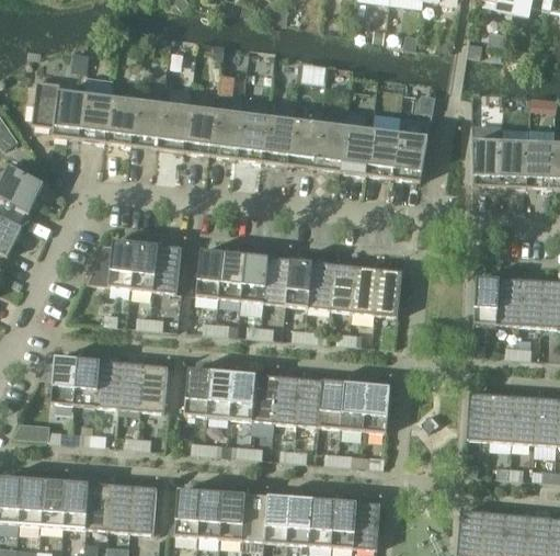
[(180,10),(189,2),(186,0),(169,0),(171,3),(173,1),(180,10)]
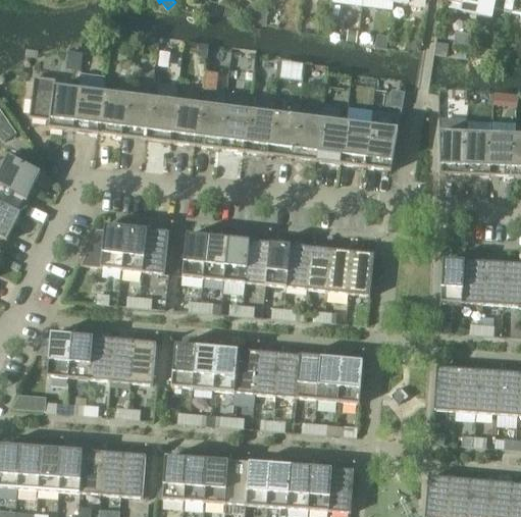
[(462,9),(476,11),(477,0),(458,0),(463,1),(462,9)]
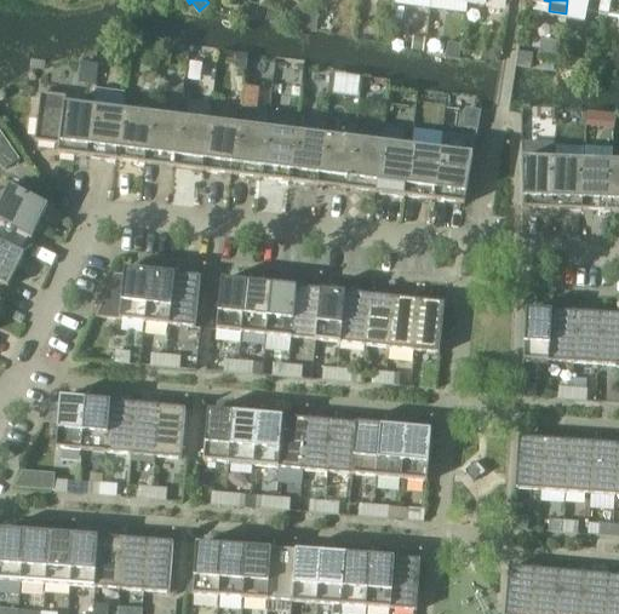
[(567,0),(566,13),(583,17),(584,7),(603,11),(605,0),(567,0)]
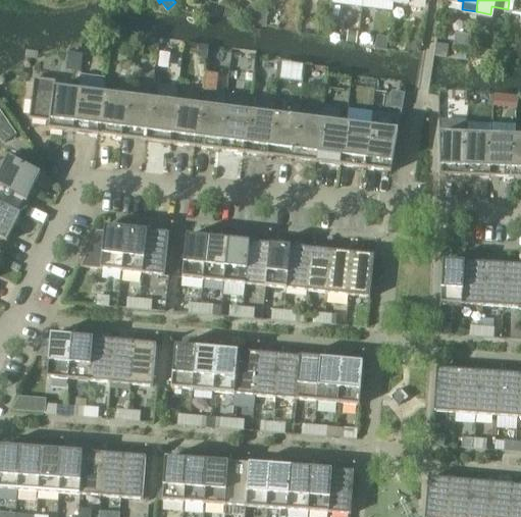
[(509,0),(508,9),(520,11),(520,0),(509,0)]
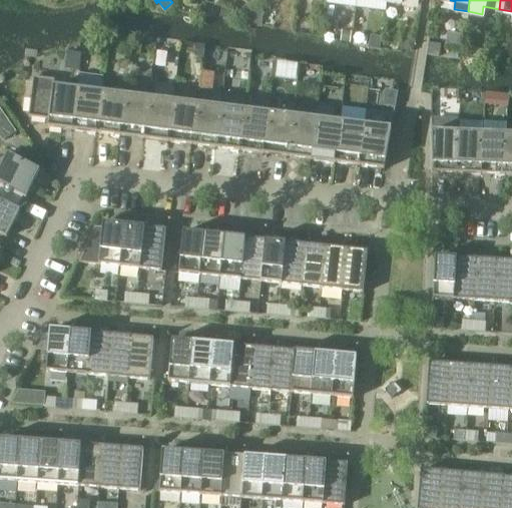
[(230,14),(232,4),(222,2),(221,12),(230,14)]
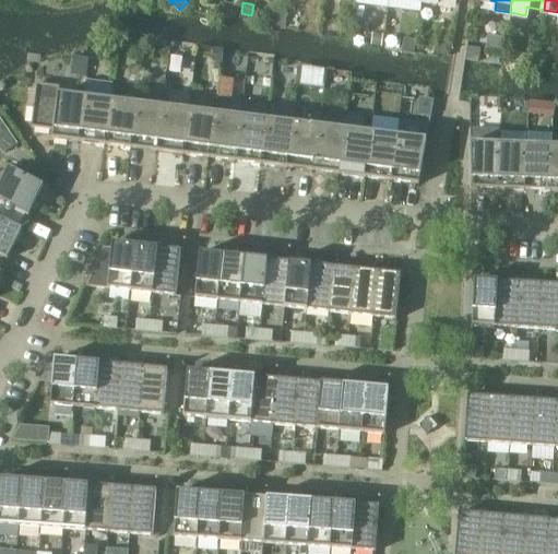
[(341,25),(340,34),(348,35),(349,26),(341,25)]
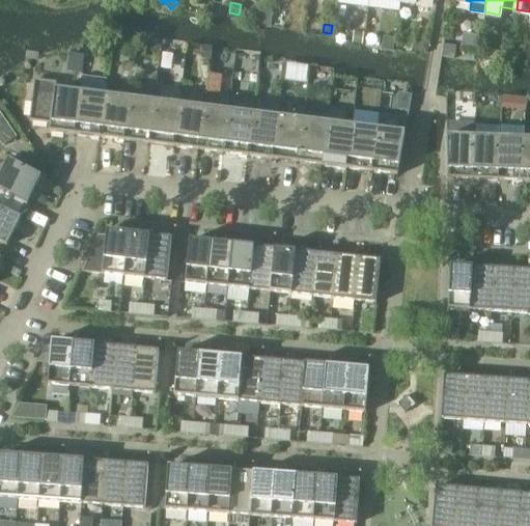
[(353,37),(361,38),(362,28),(354,28),(353,37)]
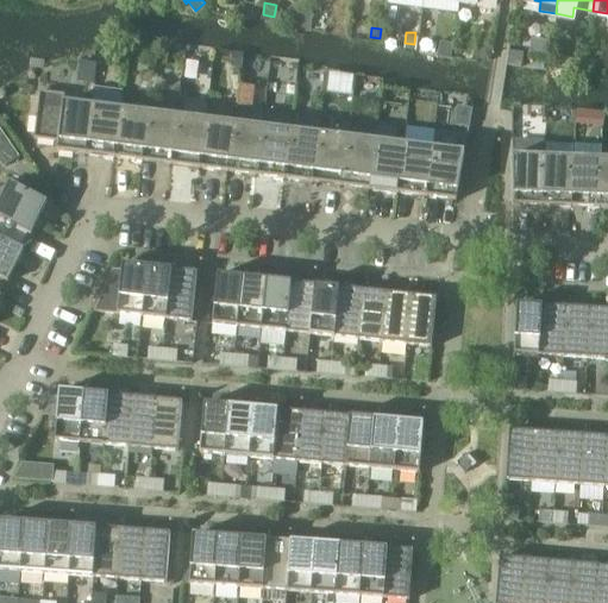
[(437,51),(450,54),(452,39),(439,37),(437,51)]
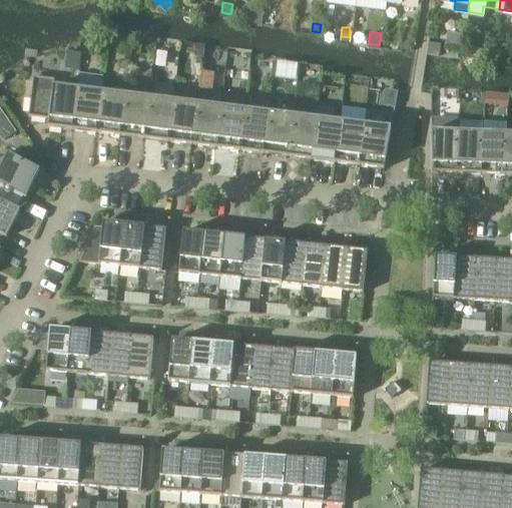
[(156,33),(155,41),(162,42),(163,34),(156,33)]
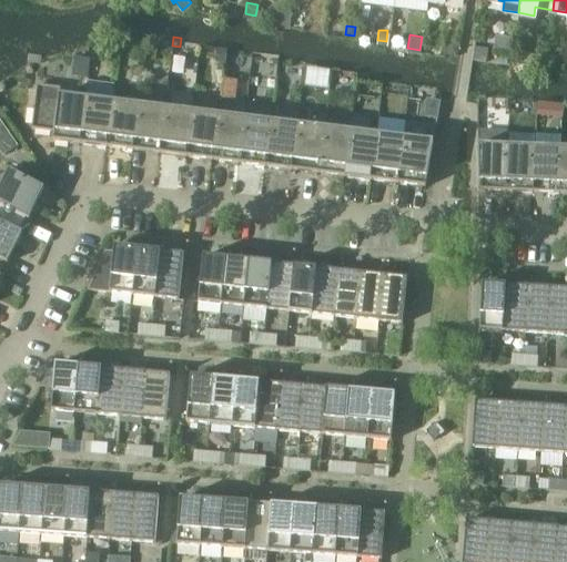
[(459,40),(446,38),(444,51),(457,53),(459,40)]
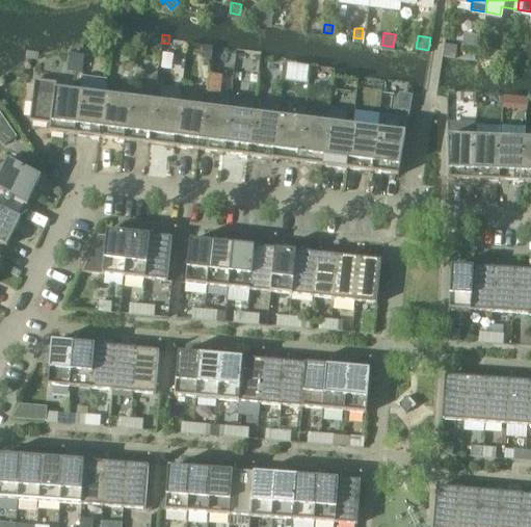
[(136,38),(135,52),(144,53),(147,40),(136,38)]
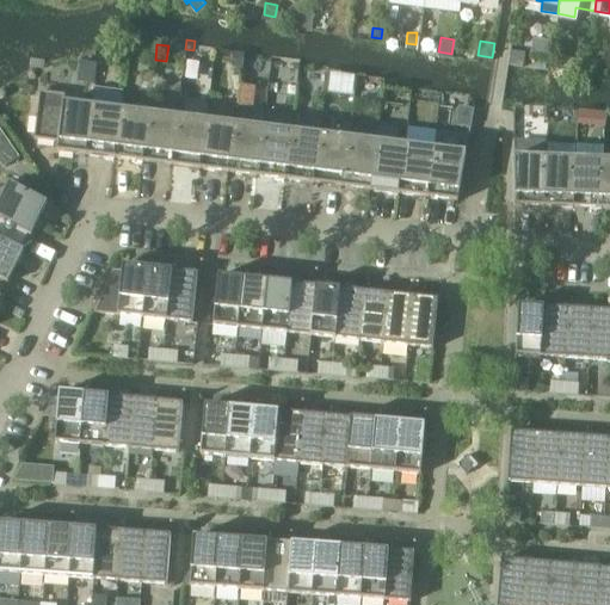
[(507,60),(522,61),(523,48),(510,47),(509,50),(510,50),(509,51),(507,59),(507,60)]
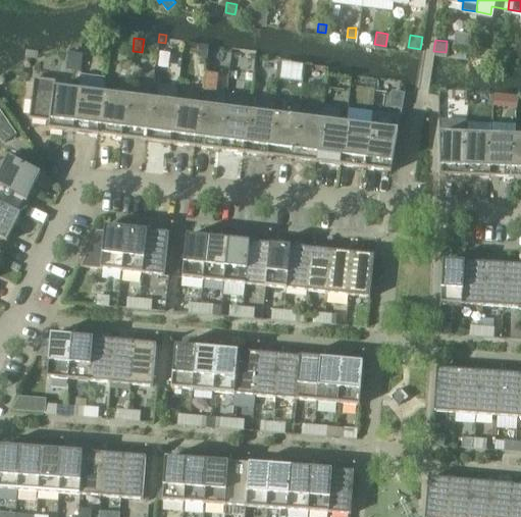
[(503,40),(499,58),(510,60),(514,43),(503,40)]
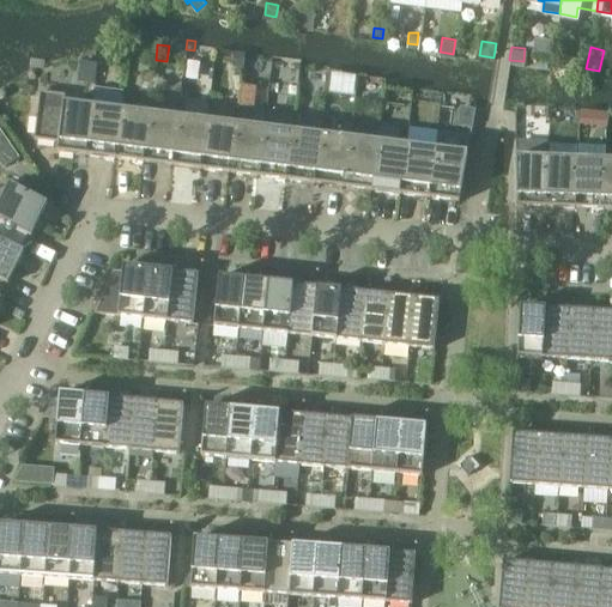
[(243,49),(232,48),(231,61),(241,62),(243,49)]
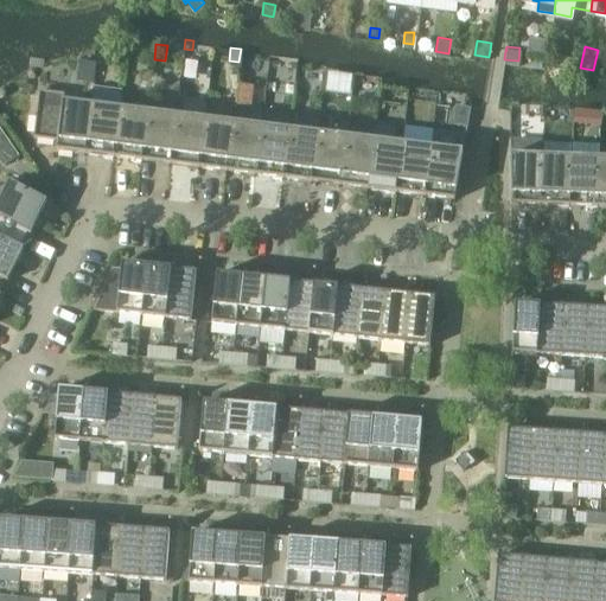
[(80,57),(76,76),(91,78),(94,59),(80,57)]
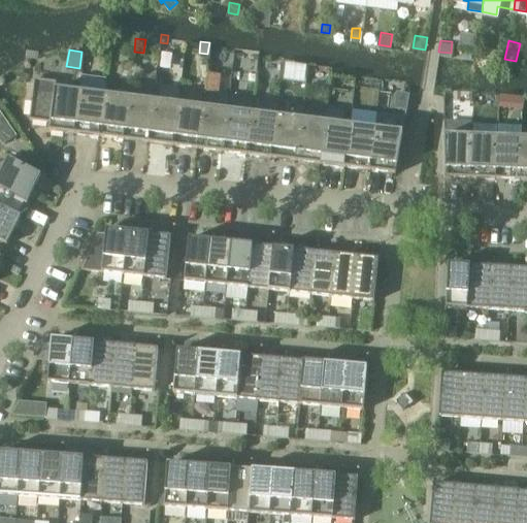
[(79,88),(73,130),(89,132),(89,134),(97,135),(97,133),(98,133),(103,91),(105,74),(80,71),(79,88)]
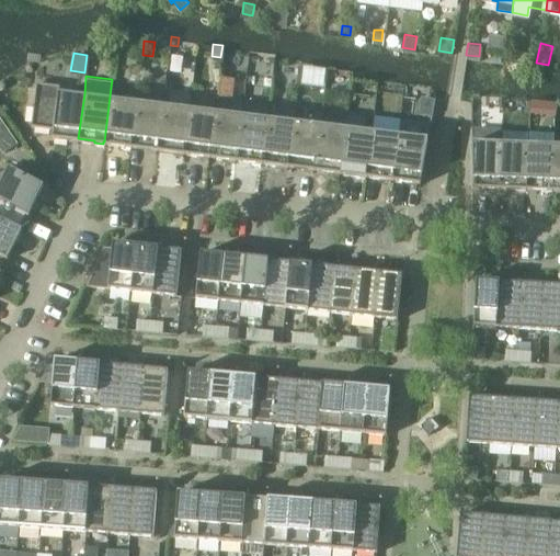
[(78,138),(83,93),(58,90),(59,83),(36,80),(31,124),(53,126),(52,135),(68,137),(68,139),(77,140),(78,138)]
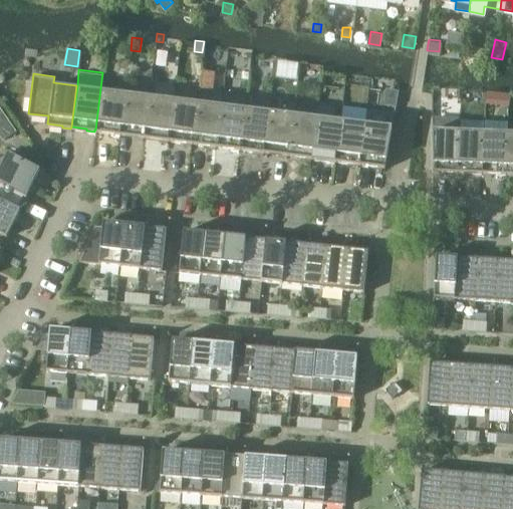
[(118,133),(119,133),(124,91),(100,88),(95,130),(110,132),(110,134),(118,135),(118,133)]
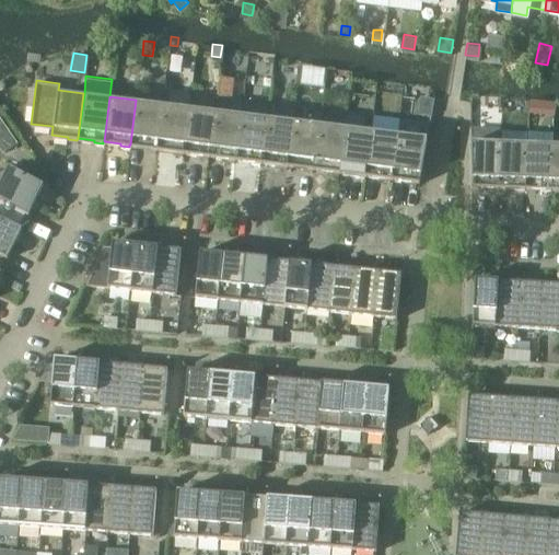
[(155,148),(156,148),(162,103),(136,100),(130,145),(147,147),(147,148),(155,149),(155,148)]
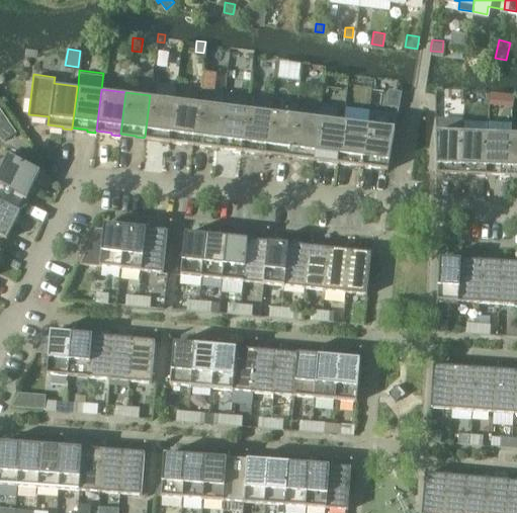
[(168,140),(169,140),(174,98),(150,95),(145,137),(160,139),(160,140),(168,141),(168,140)]
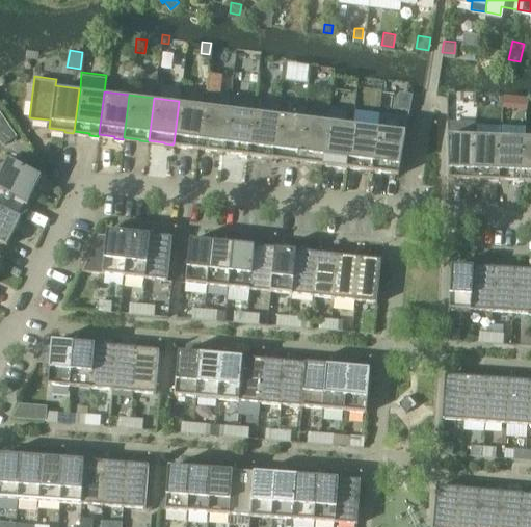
[(197,147),(204,104),(179,101),(174,143),(189,146),(188,147),(196,148),(197,147)]
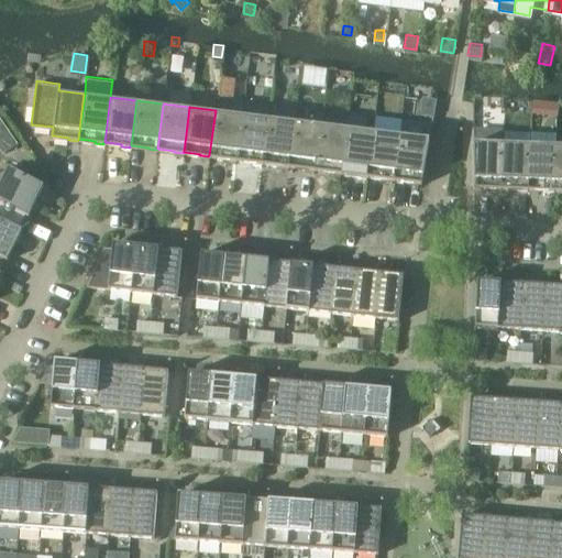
[(234,159),(235,159),(241,113),(216,110),(209,155),(226,157),(226,159),(234,160),(234,159)]
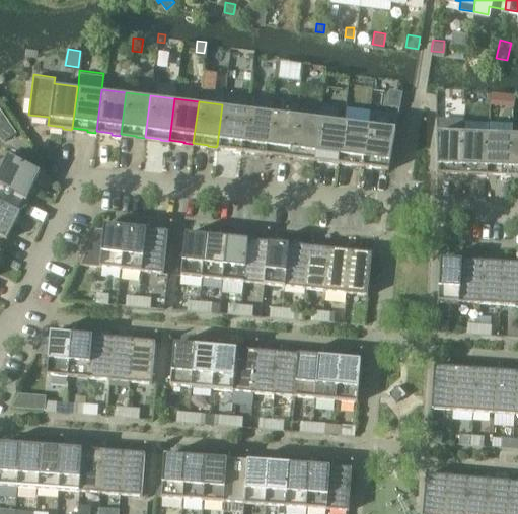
[(313,158),(314,158),(319,117),(318,117),(320,106),(296,103),(295,114),(290,155),(305,157),(304,158),(312,159),(313,158)]
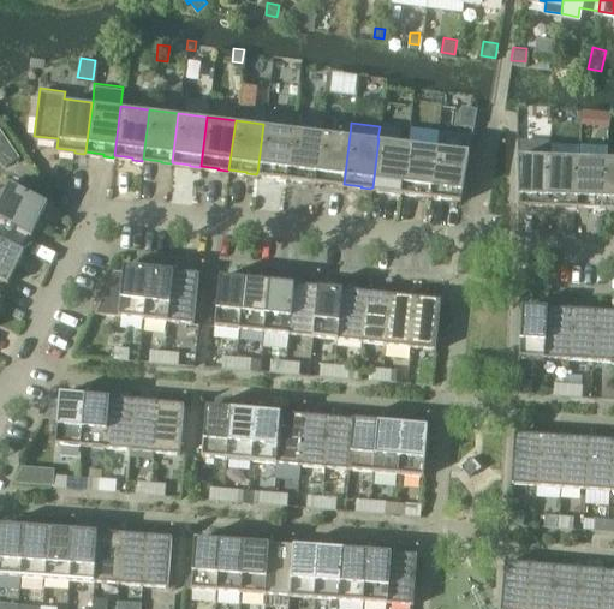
[(292,127),(263,124),(257,173),(275,175),(275,177),(285,178),(285,177),(286,177),(292,127)]
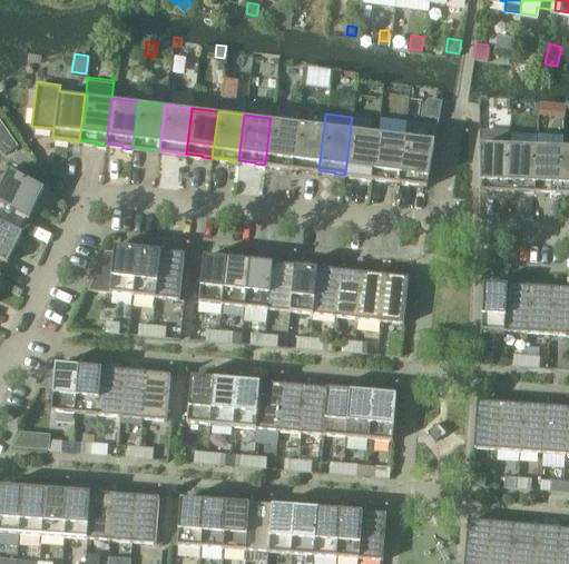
[(0,148),(2,151),(17,142),(0,118),(0,148)]
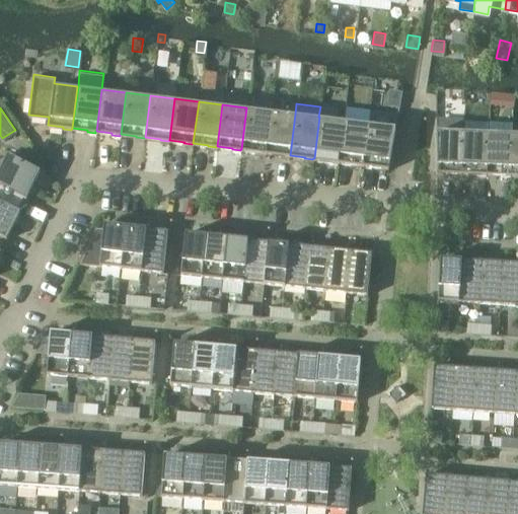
[(265,152),(266,152),(271,111),(246,107),(241,149),(256,151),(256,152),(265,153),(265,152)]
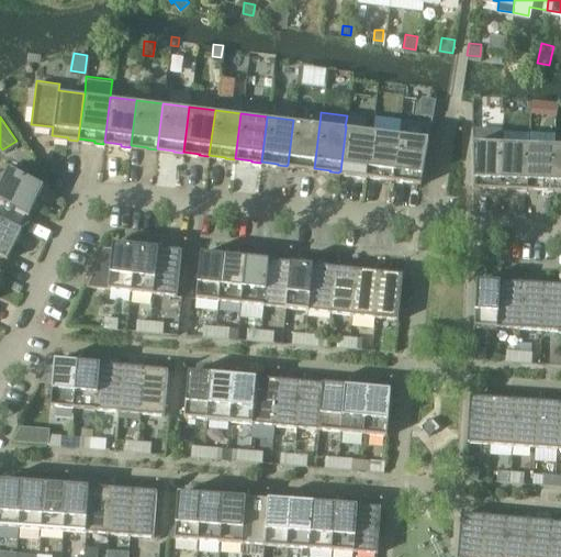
[(293,120),(288,165),(304,167),(304,168),(313,169),(313,168),(314,168),(320,123),(293,120)]
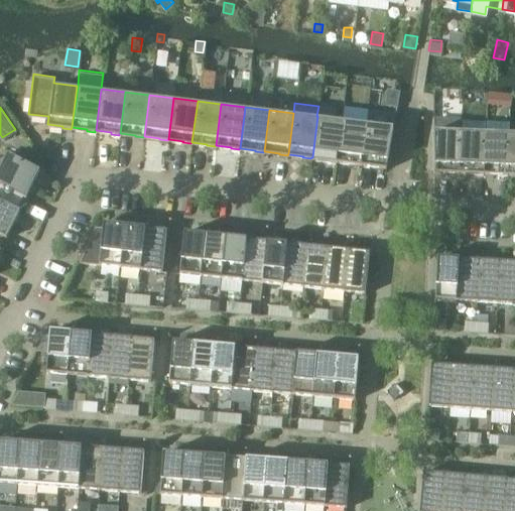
[(327,160),(335,161),(335,160),(336,160),(341,119),(317,116),(312,157),(327,159),(327,160)]
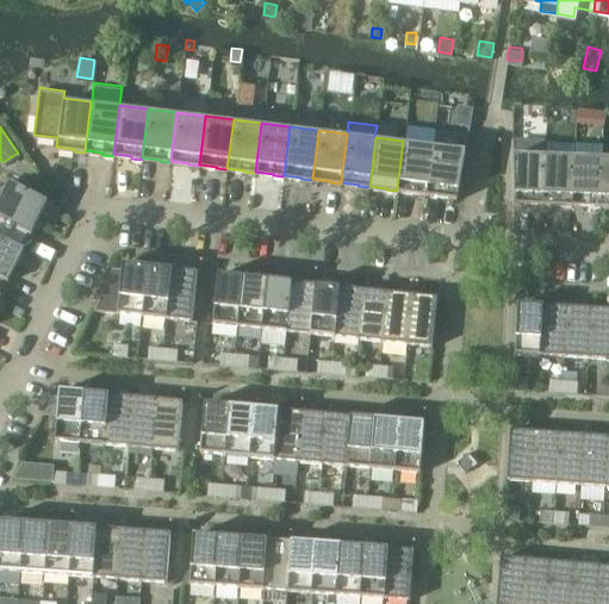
[(403,141),(397,190),(415,192),(415,193),(424,194),(424,193),(426,193),(432,144),(403,141)]
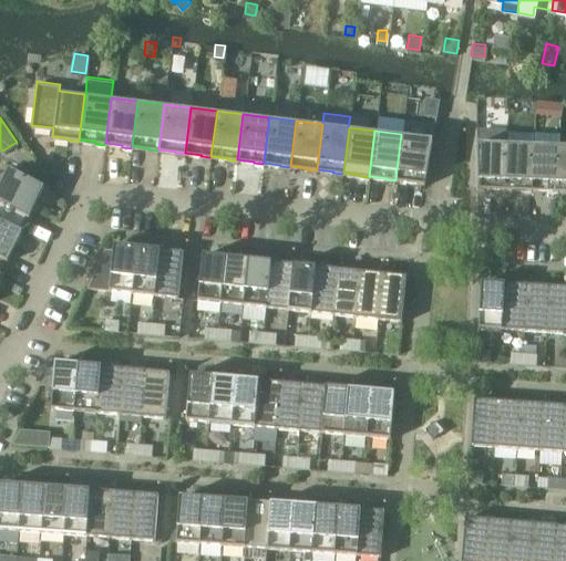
[(432,137),(401,134),(395,179),(412,180),(412,183),(421,184),(421,182),(423,183),(432,137)]
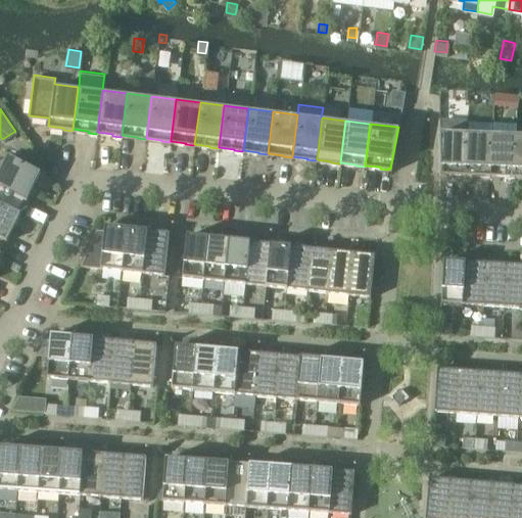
[(466,174),(467,131),(439,130),(439,173),(442,173),(442,174),(451,175),(451,173),(466,174)]
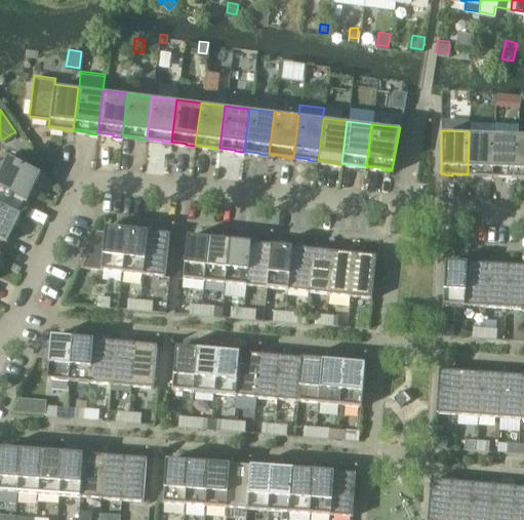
[(477,174),(492,174),(493,132),(469,131),(468,174),(469,174),(469,175),(477,176),(477,174)]
